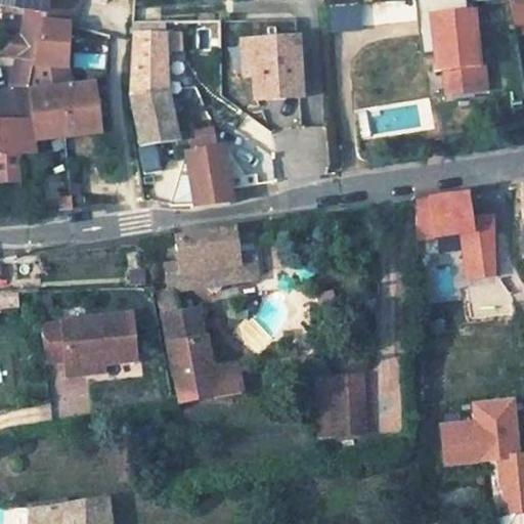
[(0,0),(0,4),(27,8),(15,56),(35,60),(31,87),(13,90),(0,89),(0,149),(11,150),(33,149),(32,140),(103,132),(97,84),(72,88),(66,67),(68,25),(74,0),(0,0)]
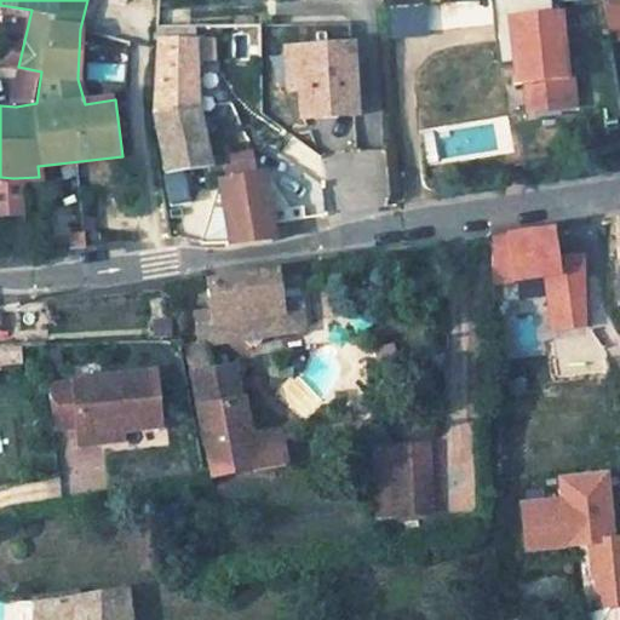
[(619,0),(607,0),(612,41),(619,40),(619,0)]
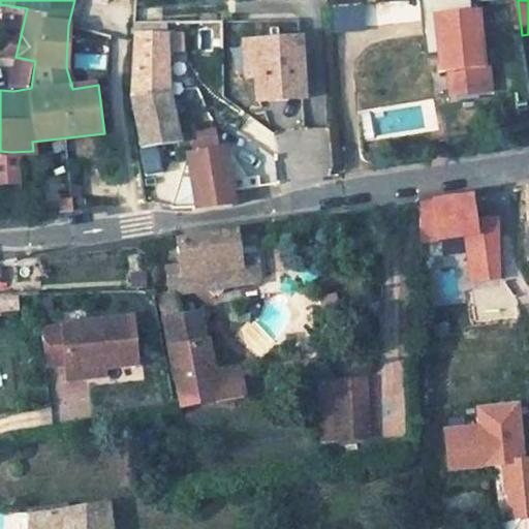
[(477,10),(428,14),(431,37),(436,37),(439,70),(448,70),(450,95),(490,91),(488,65),(484,66),(477,10)]
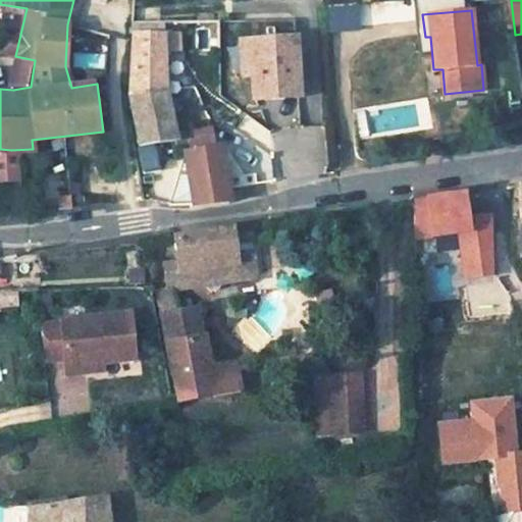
[(180,31),(134,33),(131,94),(145,173),(161,168),(157,142),(176,140),(165,89),(165,52),(181,50),(180,31)]
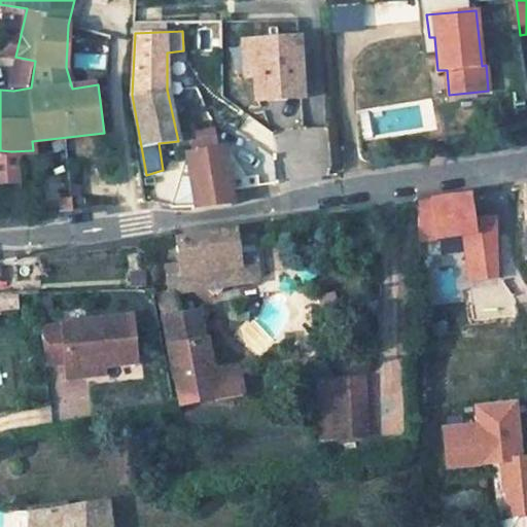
[(245,36),(248,103),(311,100),(307,33),(245,36)]
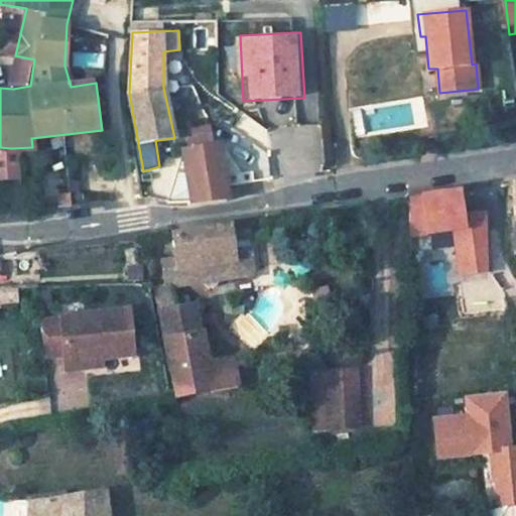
[(85,68),(105,68),(105,34),(86,34),(85,68)]
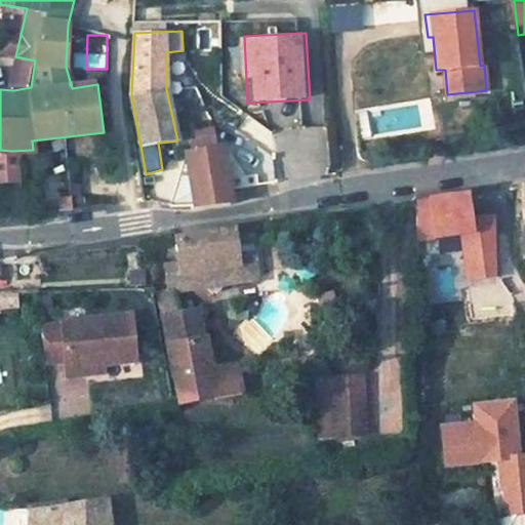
[(436,70),(434,71),(437,95),(447,94),(445,70),(436,70)]
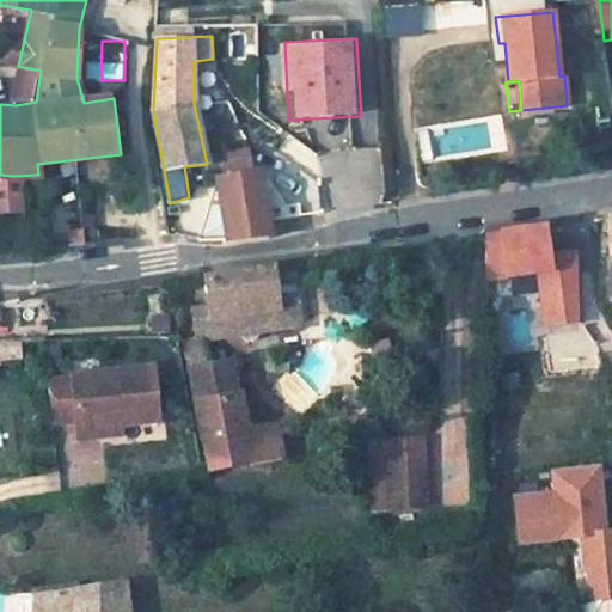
[(225,179),(219,179),(227,240),(227,245),(270,239),(268,220),(259,173),(237,177),(236,169),(224,170),(225,179)]
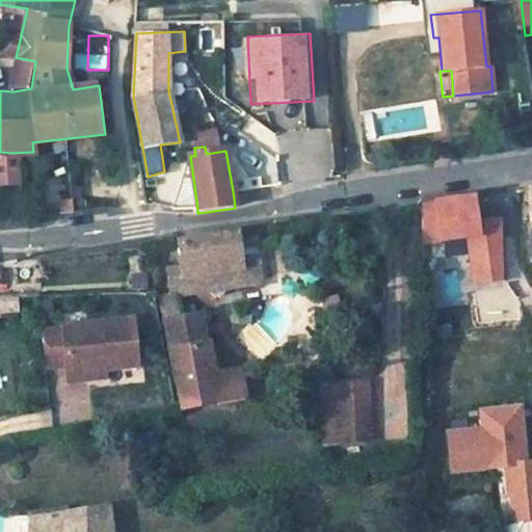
[(11,153),(0,152),(0,181),(11,181),(11,153)]
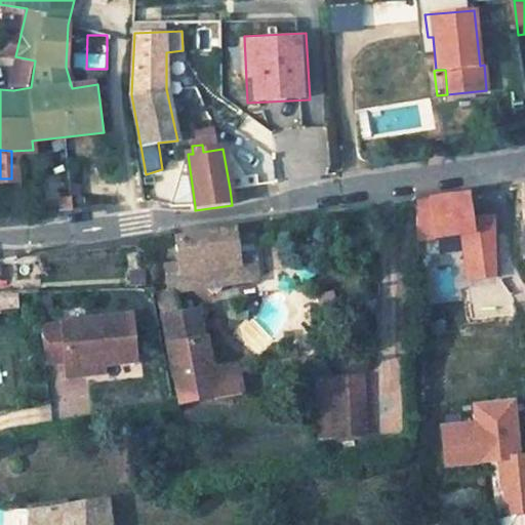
[(158,173),(147,175),(149,187),(161,184),(158,173)]
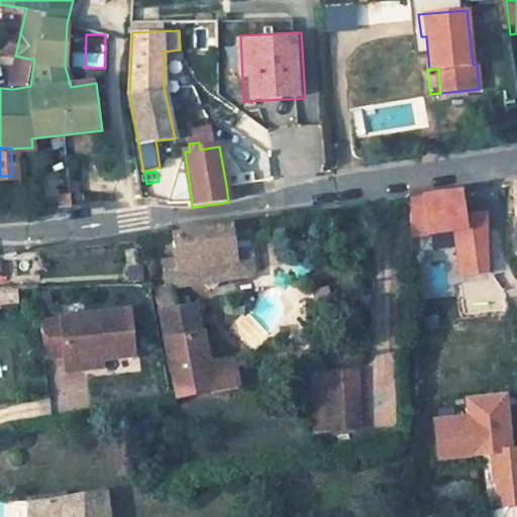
[(468,189),(409,192),(412,237),(454,234),(456,275),(493,273),(489,209),(469,210),(468,189)]
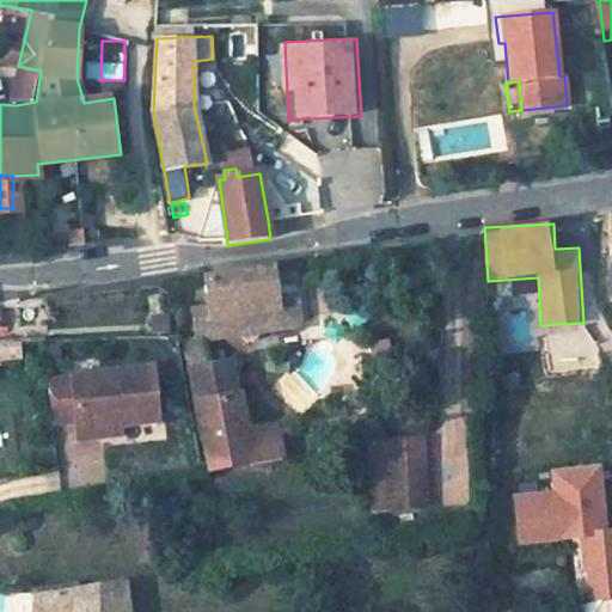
[(271,268),(204,277),(208,310),(194,312),(199,334),(207,332),(215,338),(242,334),(239,313),(277,306),(275,285),(297,281),(294,264),(271,268)]
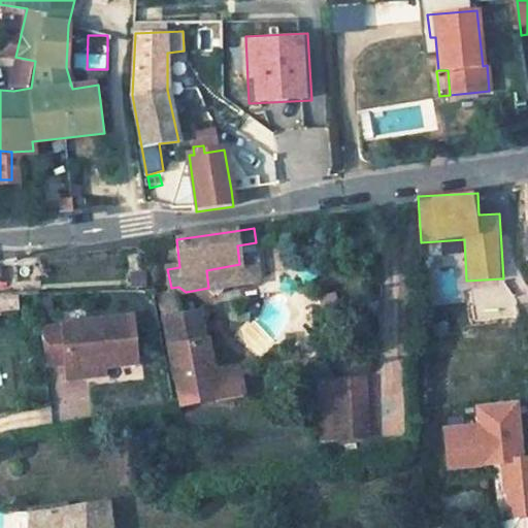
[(239,264),(206,270),(208,288),(240,284),(262,279),(256,242),(237,245),(239,264)]
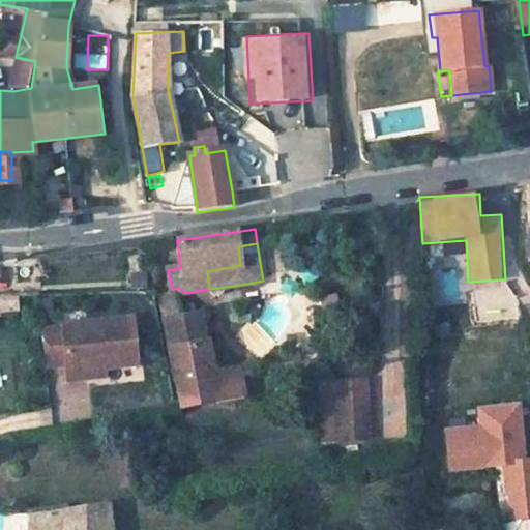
[(175,292),(158,294),(179,406),(216,398),(212,374),(206,342),(204,342),(195,344),(189,316),(180,318),(175,292)]
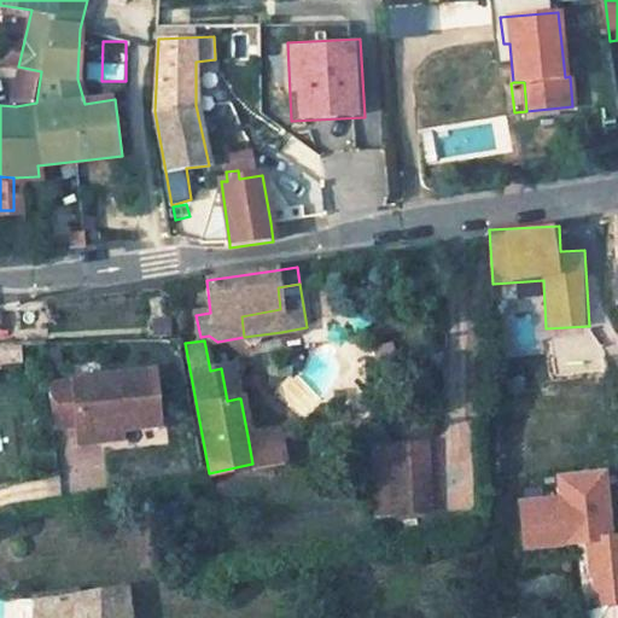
[(232,365),(221,368),(227,401),(238,398),(232,365)]
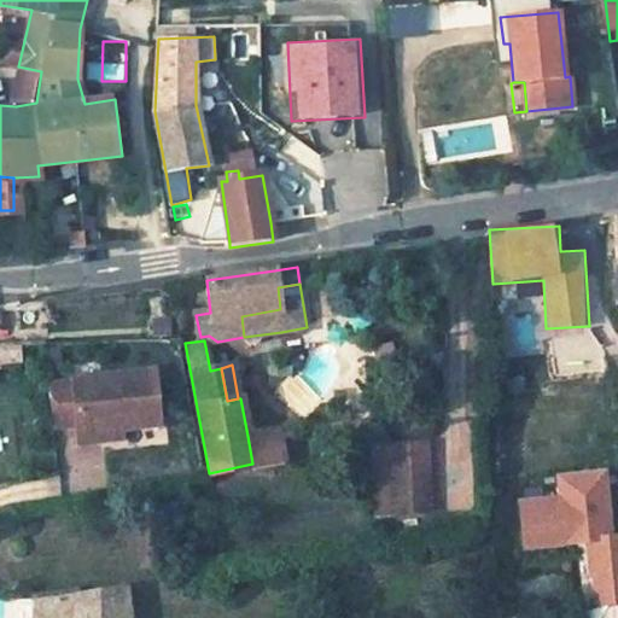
[(151,371),(70,379),(71,383),(46,384),(51,425),(75,424),(76,427),(120,423),(120,429),(157,425),(151,371)]
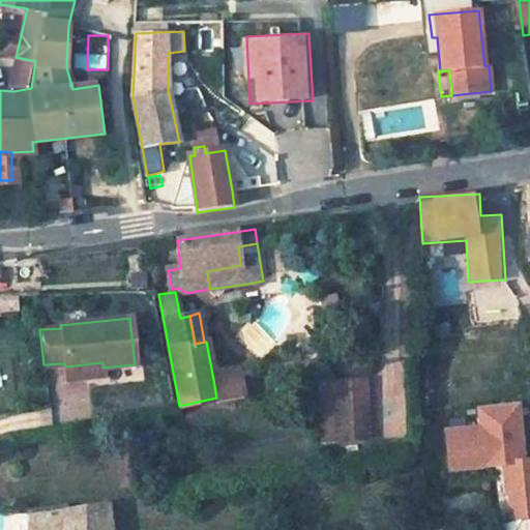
[(102,362),(65,366),(65,374),(104,371),(102,367),(102,362)]
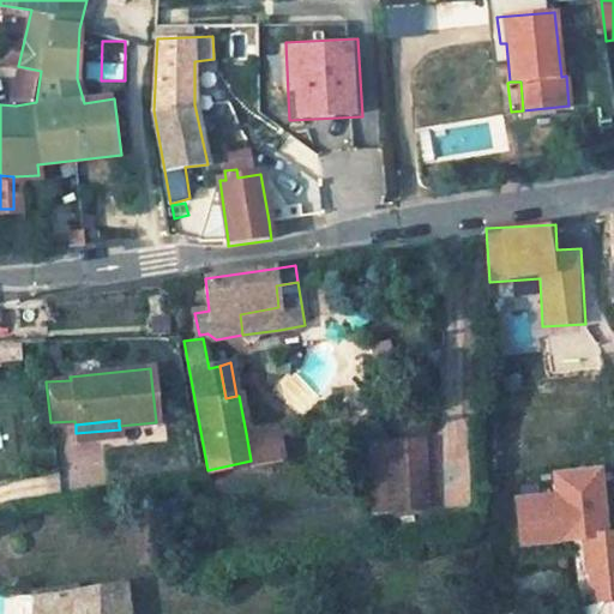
[(280,426),(246,433),(251,461),(251,464),(286,458),(280,426)]
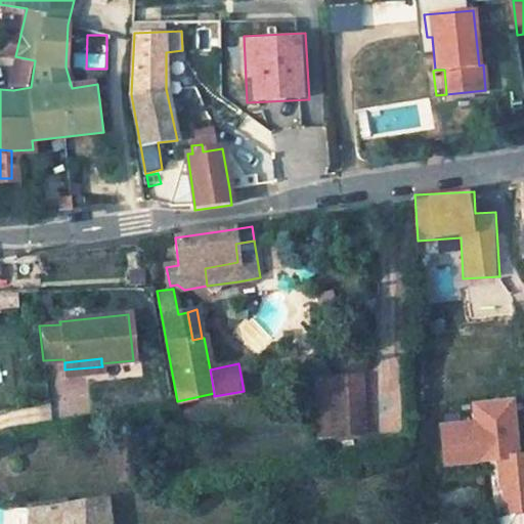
[(316,375),(318,438),(369,436),(366,373),(316,375)]
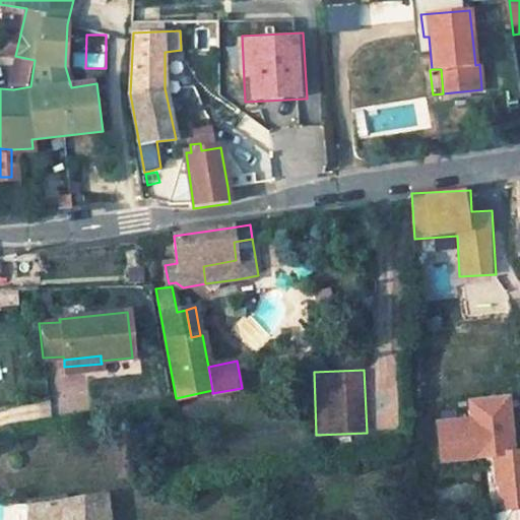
[(495,458),(500,511),(519,509),(519,448),(519,449),(514,394),(468,398),(470,415),(436,419),(441,463),(495,458)]
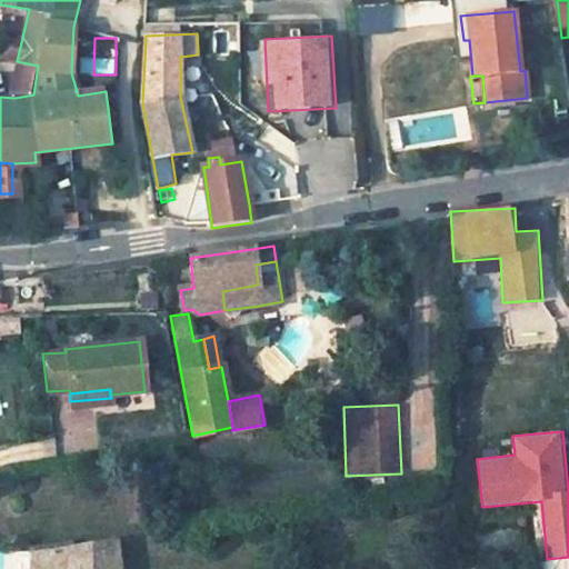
[(10,463),(0,466),(0,473),(12,471),(10,463)]
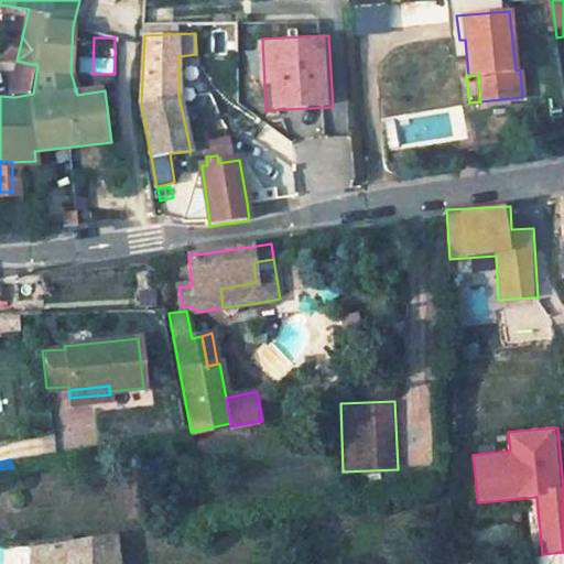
[(12,467),(0,469),(0,479),(13,475),(12,467)]
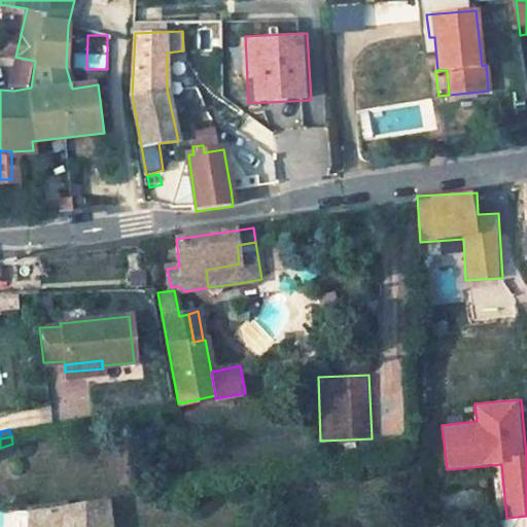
[(110,526),(107,501),(62,507),(62,526),(110,526)]
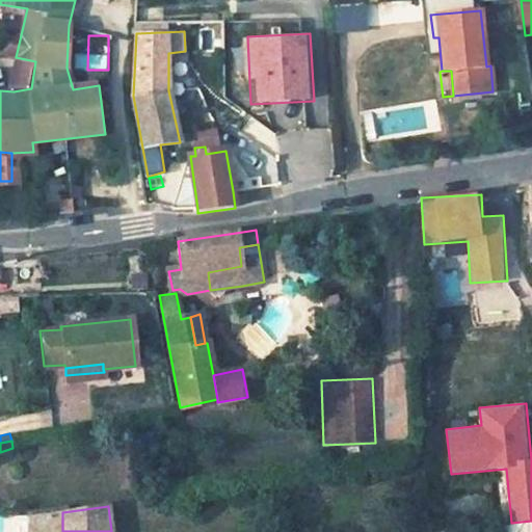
[(62,531),(62,512),(26,517),(26,531),(62,531)]
